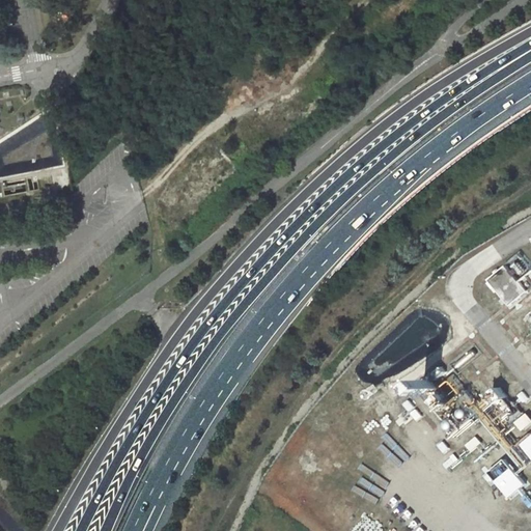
[(55,165),(57,189),(68,188),(67,165),(55,165)]
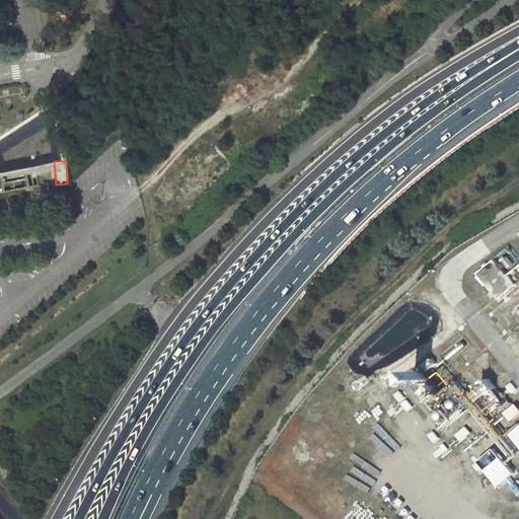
[(480,275),(502,301),(518,286),(518,283),(499,258),(480,275)]
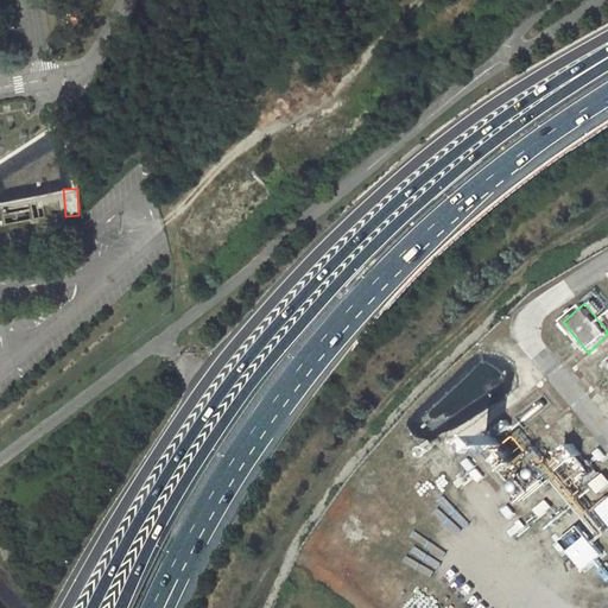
[(602,393),(607,388),(607,380),(607,379),(597,387),(602,393)]
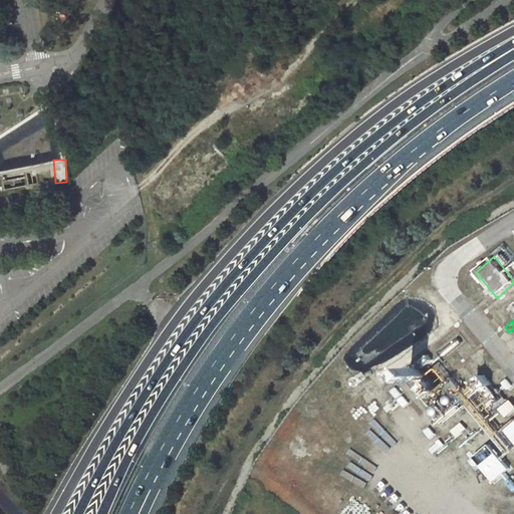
[(422,364),(413,371),(417,376),(425,368),(422,364)]
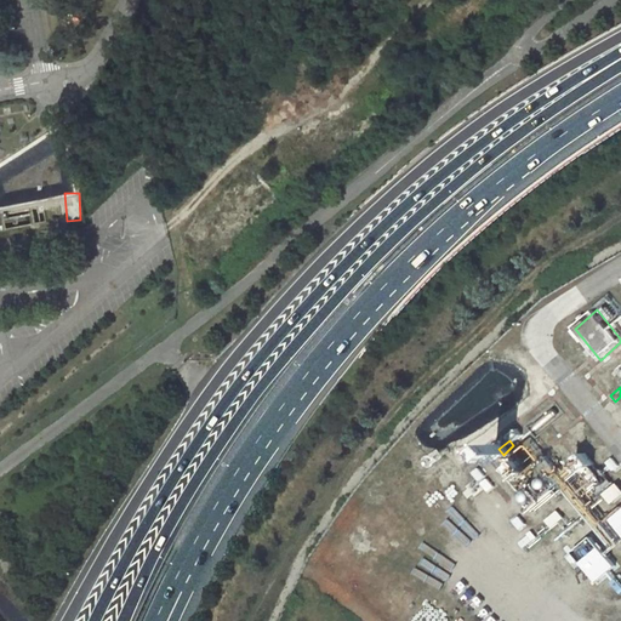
[(438,449),(431,455),(429,456),(427,456),(425,459),(425,461),(425,463),(426,466),(428,467),(431,467),(433,467),(434,465),(436,462),(444,455),(438,449)]
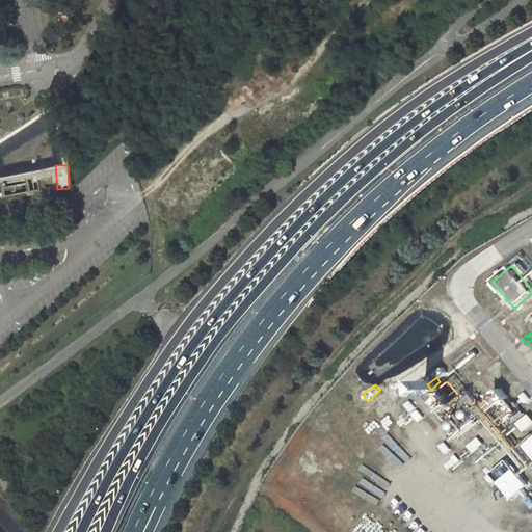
[(441,401),(450,393),(443,384),(432,392),(441,401)]
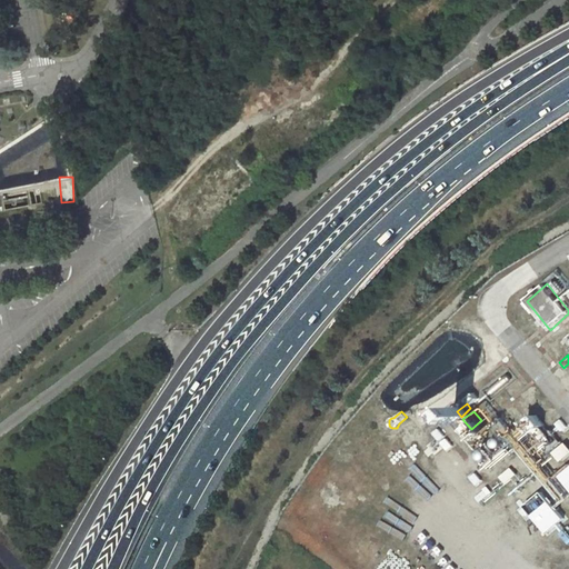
[(526,421),(535,432),(545,423),(536,413),(526,421)]
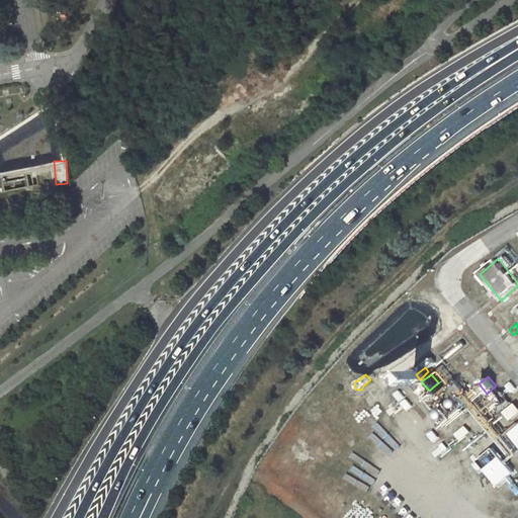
[(512,384),(506,390),(511,396),(517,391),(512,384)]
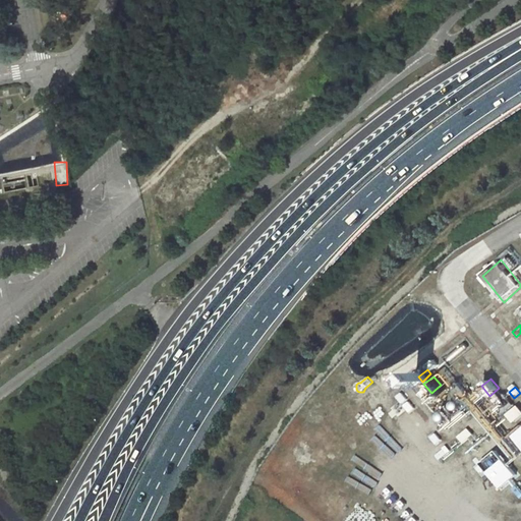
[(440,405),(450,397),(444,389),(433,397),(440,405)]
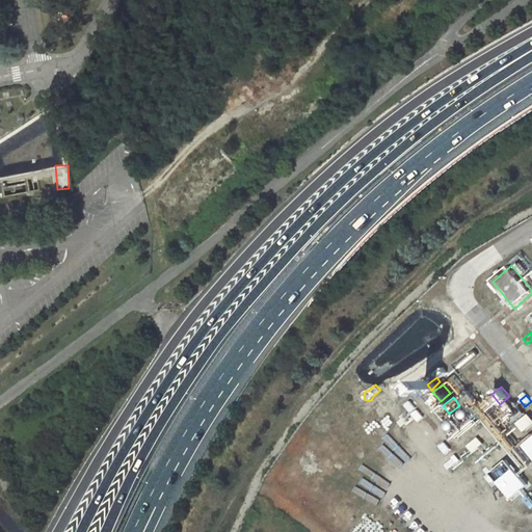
[(418,403),(423,410),(430,405),(425,398),(418,403)]
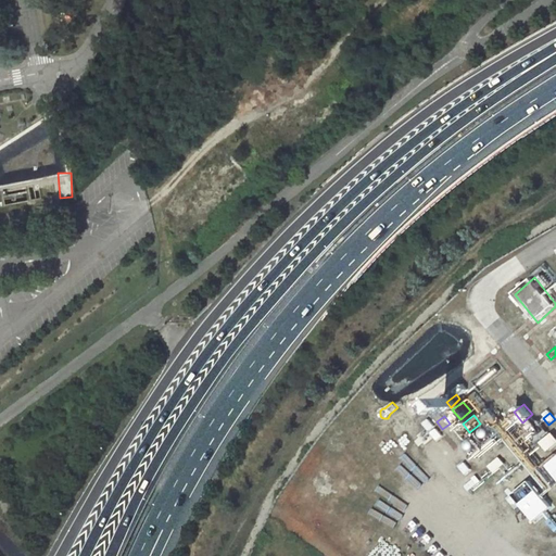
[(491,437),(493,436),(494,434),(494,433),(494,431),(494,430),(493,428),(491,428),(489,428),(487,429),(485,431),(485,433),(487,436),(488,436),(490,437),(491,437)]
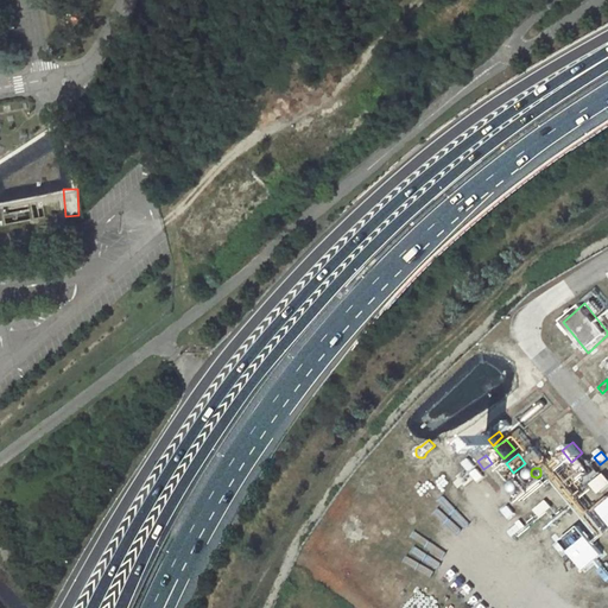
[(533,506),(556,487),(548,476),(525,495),(533,506)]
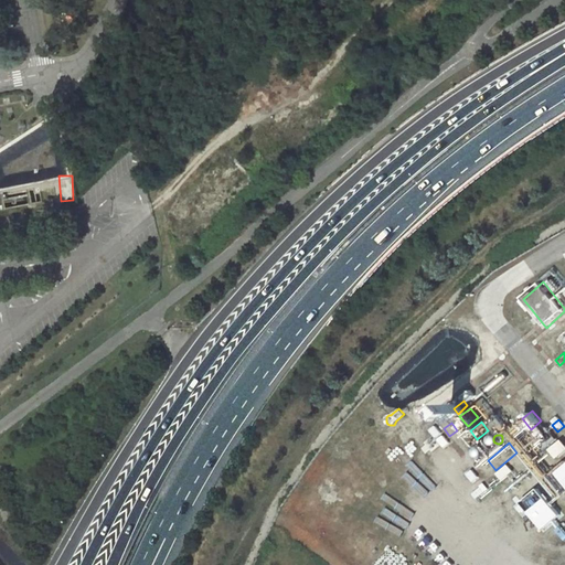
[(564,450),(558,443),(547,451),(556,461),(564,452),(564,450)]
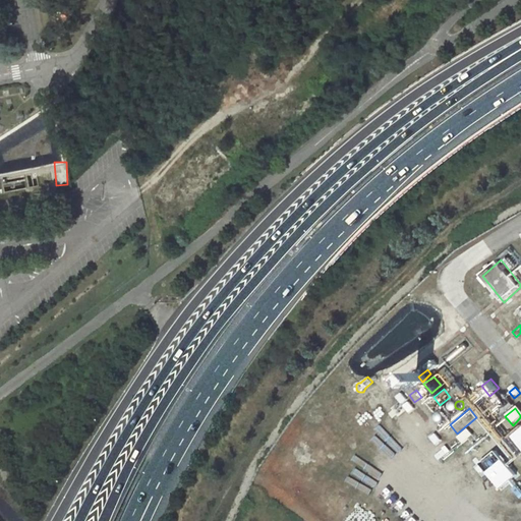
[(445,419),(447,419),(449,419),(450,418),(451,416),(451,415),(450,413),(449,412),(447,411),(445,411),(444,412),(443,415),(443,417),(444,418),(445,419)]
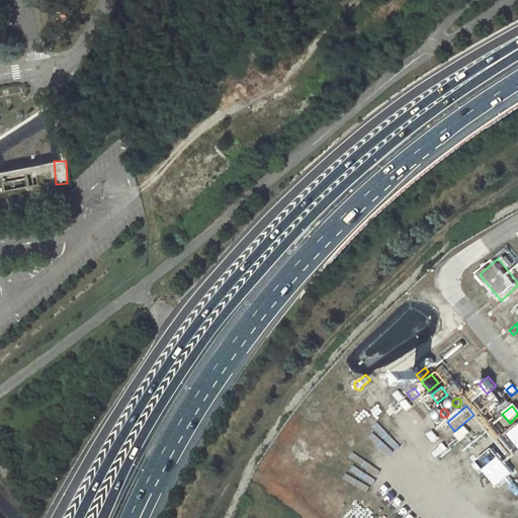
[(438,430),(442,436),(448,431),(444,425),(438,430)]
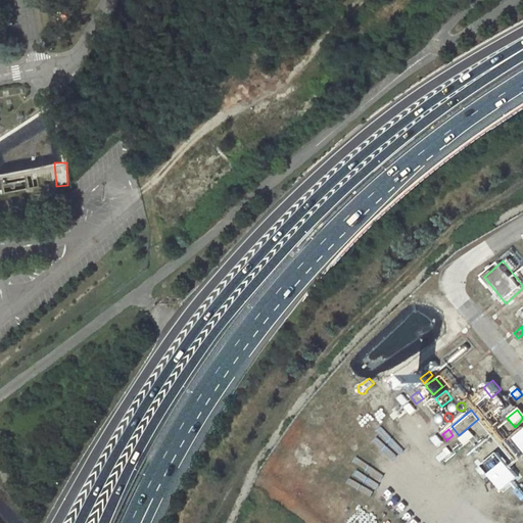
[(522,429),(513,437),(522,448),(522,429)]
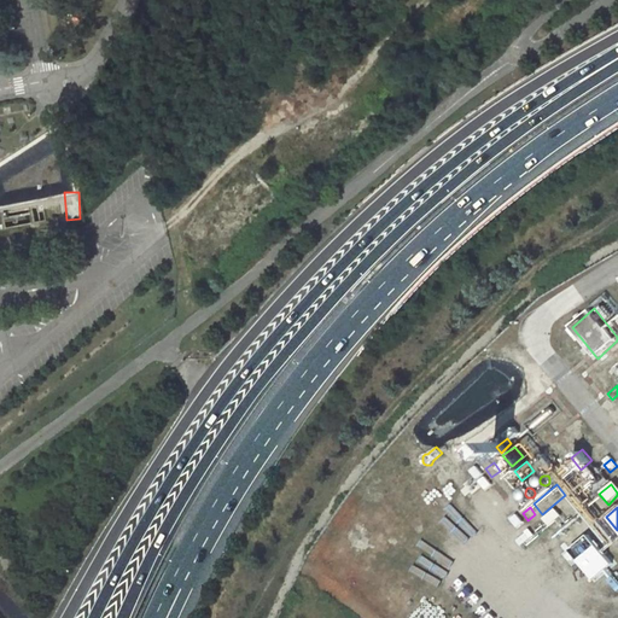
[(586,534),(560,554),(567,563),(573,557),(592,579),(610,563),(586,534)]
